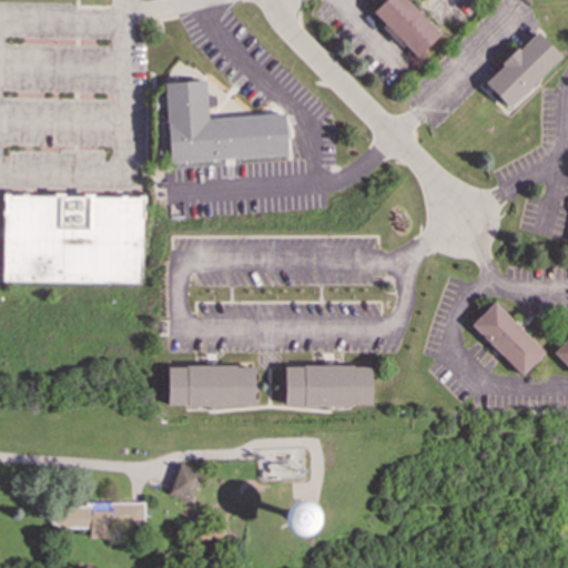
[(406,0),(383,0),(371,12),(383,24),(379,28),(401,49),(404,46),(412,53),(416,58),(439,34),(419,14),(422,11),(416,6),(414,8),(406,0)]
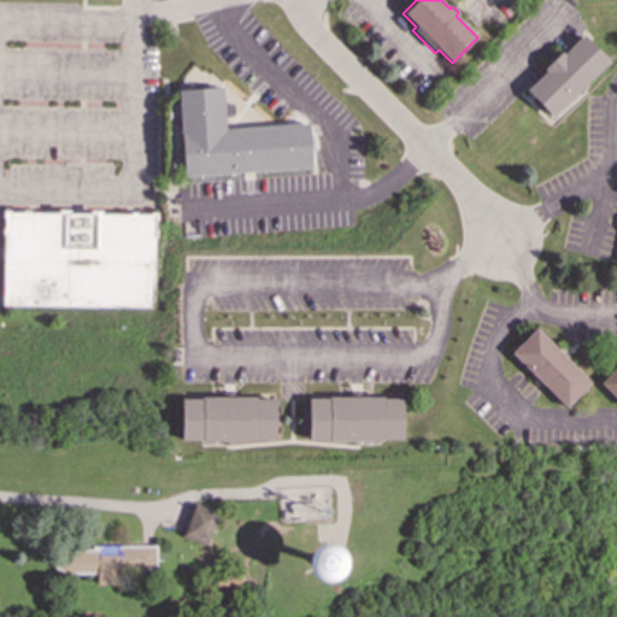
[(526,90),(552,117),(585,86),(609,62),(582,34),(563,53),(560,52),(544,69),(545,71),(526,90)]
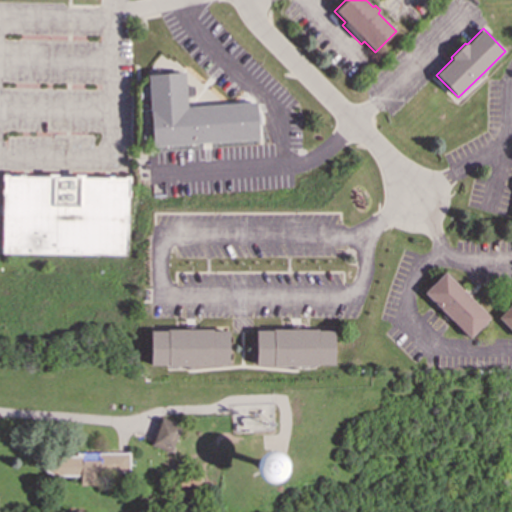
[(150,75),(154,146),(201,143),(210,143),(259,140),(256,101),(186,106),(184,72),(150,75)]
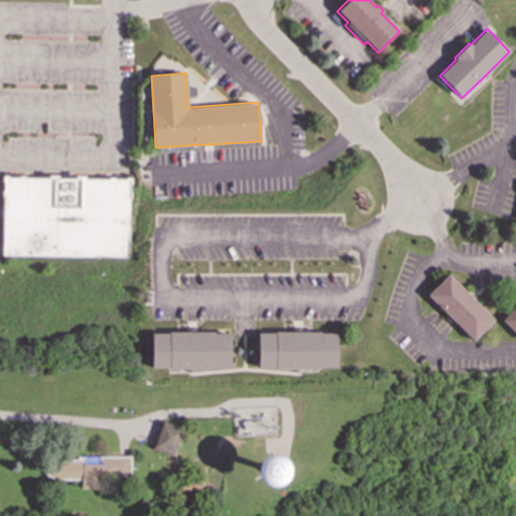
[(3,176),(3,255),(129,256),(130,178),(3,176)]
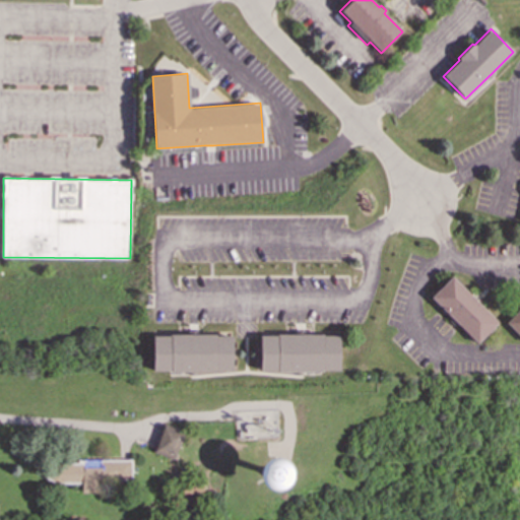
[(430,298),(451,276),(498,323),(476,343),(459,326),(430,298)]
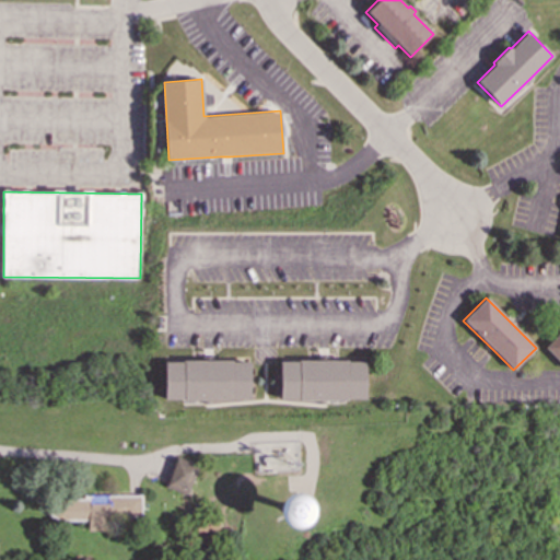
[(559,331),(545,348),(559,362),(559,331)]
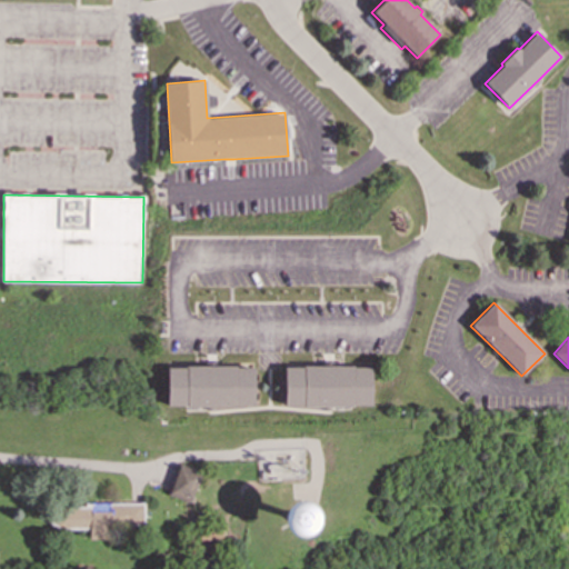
[(167,368),(192,368),(192,366),(216,366),(236,366),(236,368),(253,368),(253,405),(167,406),(167,368)]
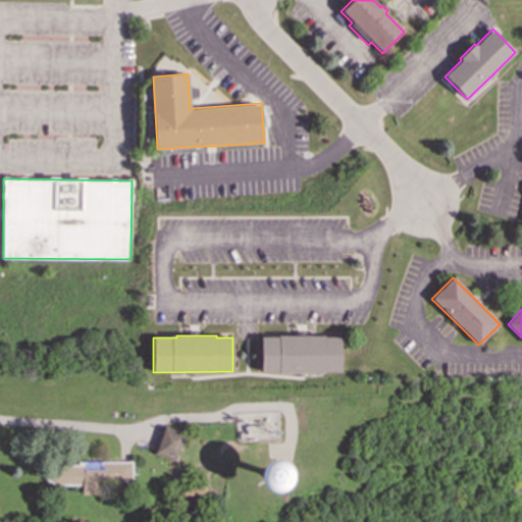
[(315,335),(324,335),(324,336),(341,336),(341,372),(279,372),(279,371),(262,371),(262,337),(277,337),(277,335),(295,335),(315,335)]
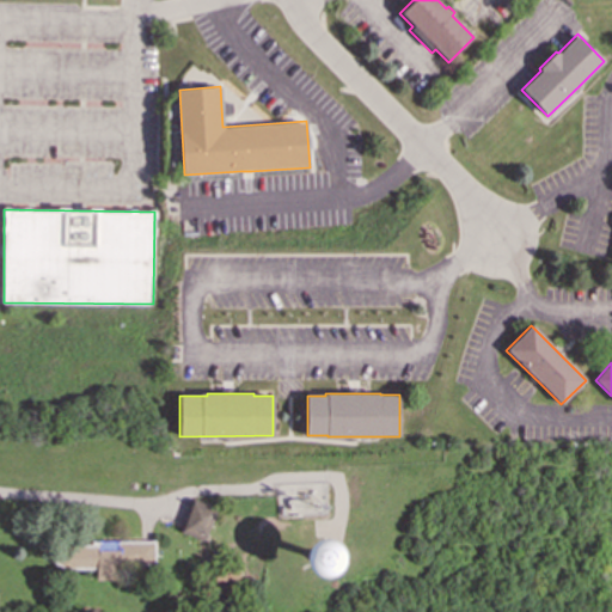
[(193,499),(181,532),(206,539),(216,507),(193,499)]
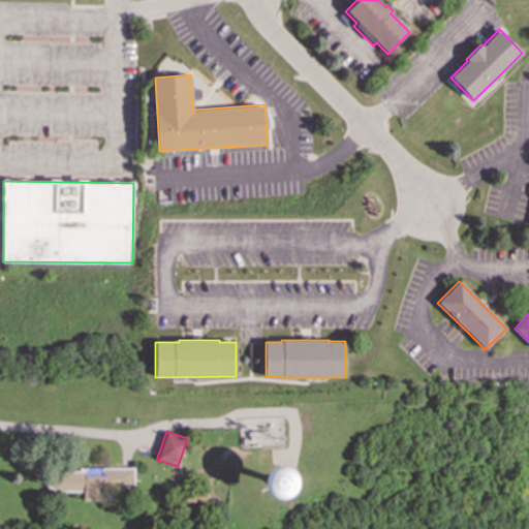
[(249,432),(249,440),(270,440),(269,431),(249,432)]
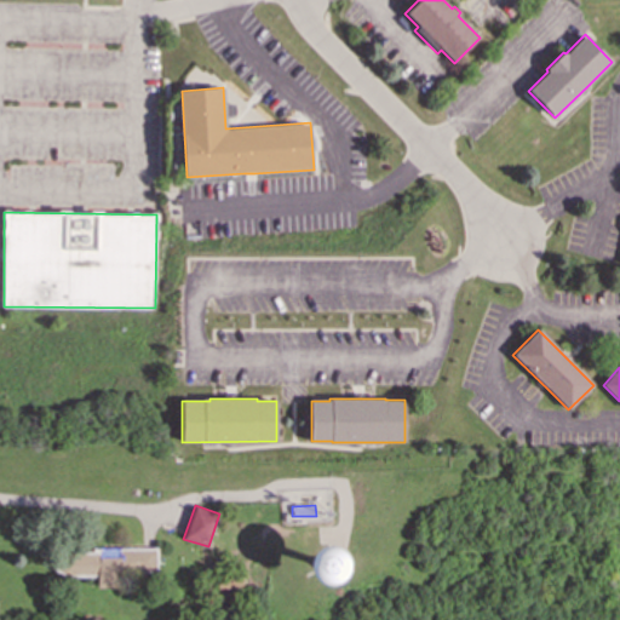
[(57,551),(56,569),(67,575),(96,575),(96,590),(155,590),(156,549),(91,547),(91,551),(57,551)]
